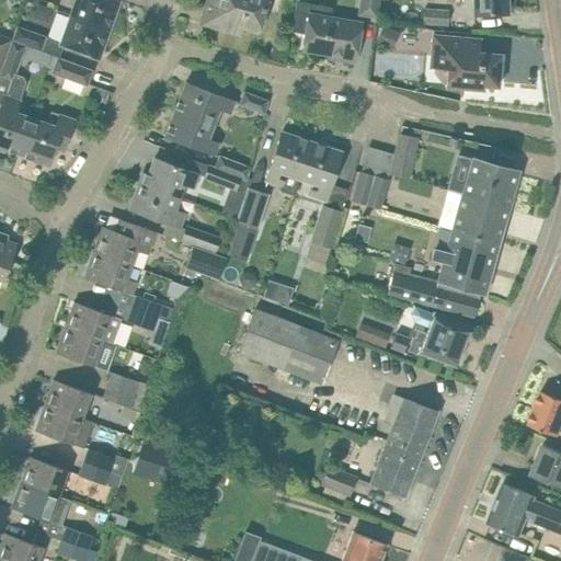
[(75,0),(69,14),(109,30),(119,0),(75,0)]
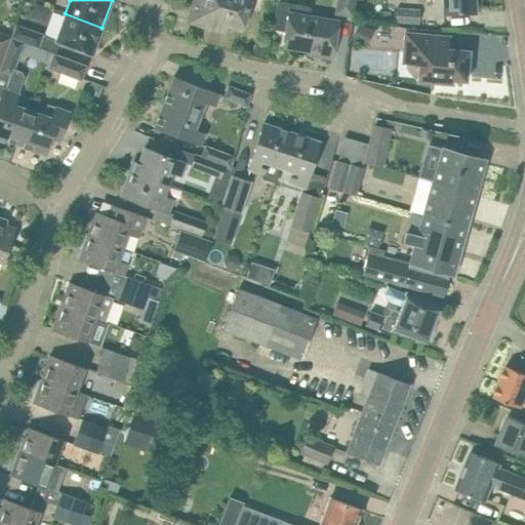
[(194,0),(188,22),(225,32),(227,25),(241,29),(246,10),(258,13),(261,0),(194,0)]
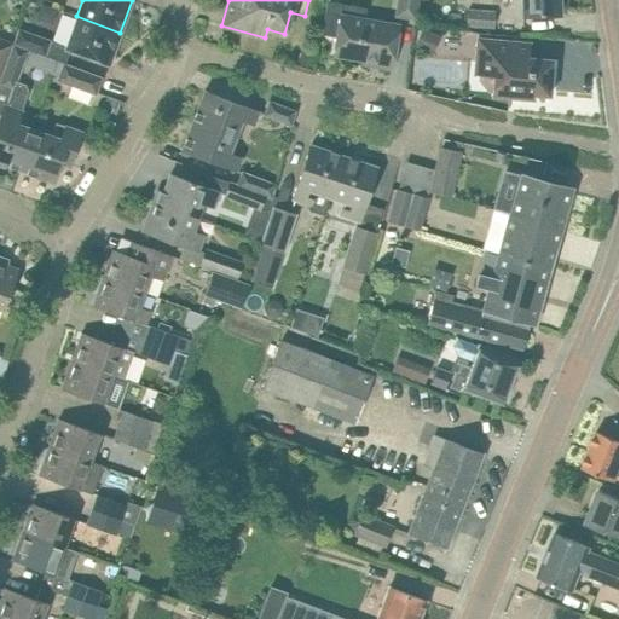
[(397,0),(395,16),(415,18),(416,0),(397,0)]
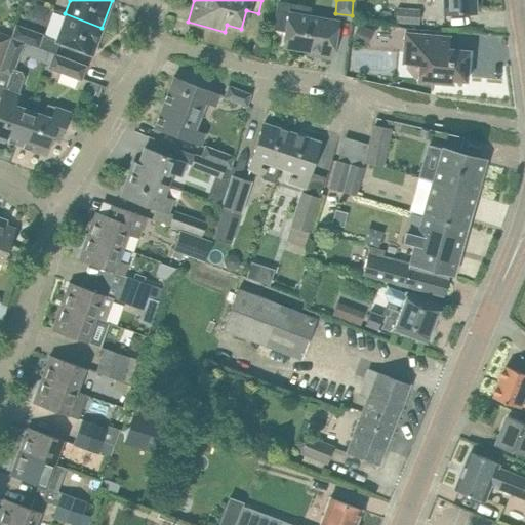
[(443,0),(444,13),(474,12),(474,11),(473,0),(443,0)]
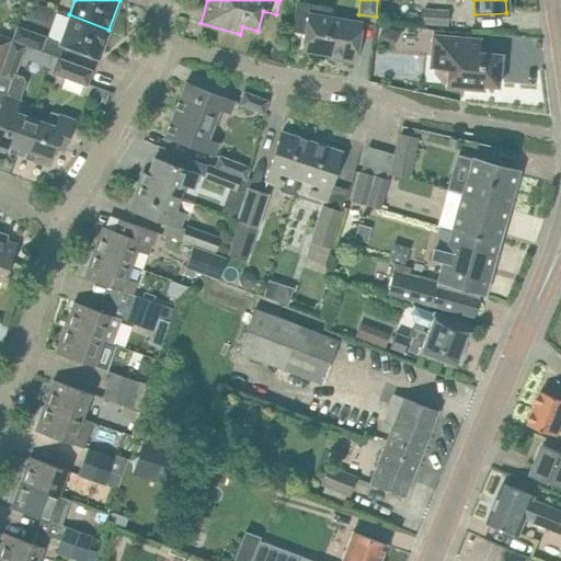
[(332,7),(296,1),(292,32),(305,33),(302,49),(332,54),(332,53),(339,54),(339,58),(353,61),(359,23),(330,18),(332,7)]
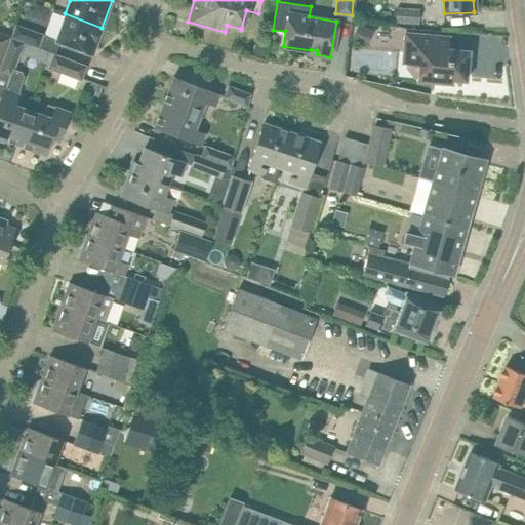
[(416,26),(417,9),(393,7),(392,24),(416,26)]
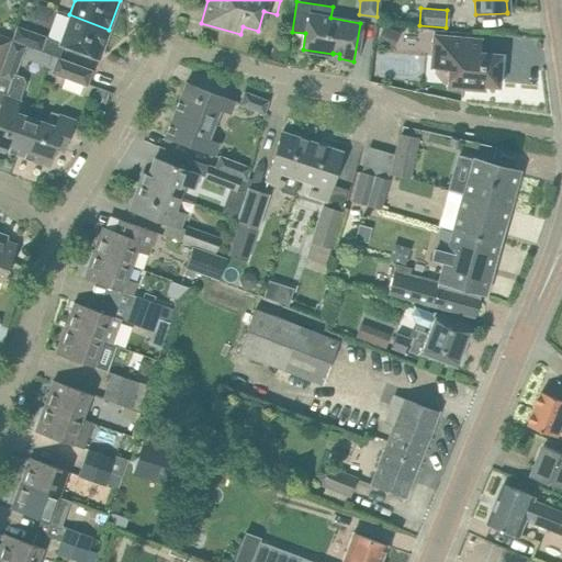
[(109,30),(69,14),(59,44),(99,58),(109,30)]
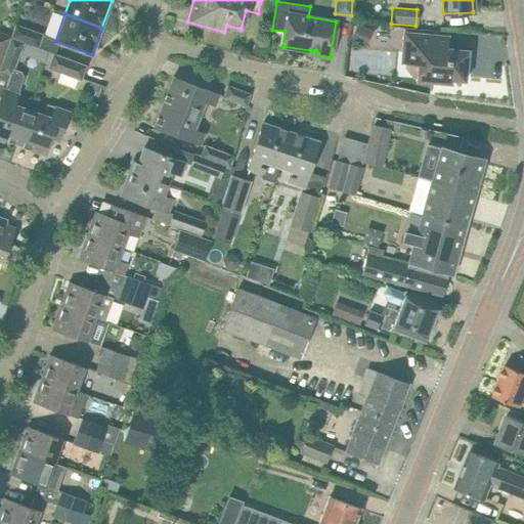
[(42,35),(15,25),(10,38),(24,42),(38,47),(42,35)]
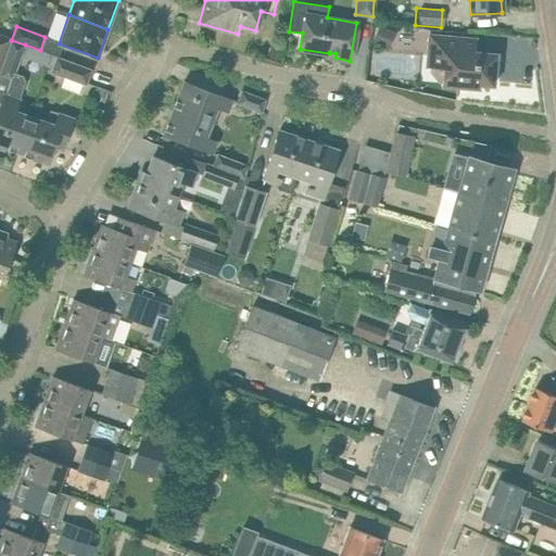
[(426,67),(443,68),(441,86),(479,89),(479,85),(493,87),(496,53),(487,52),(482,57),(475,55),(476,38),(428,35),(426,67)]
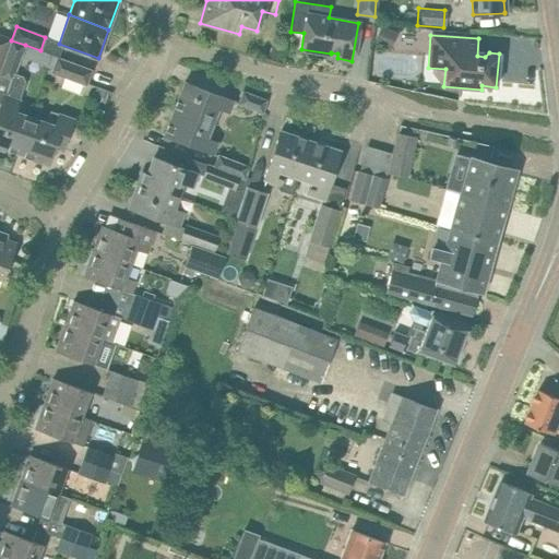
[(0,71),(11,40),(0,36),(0,71)]
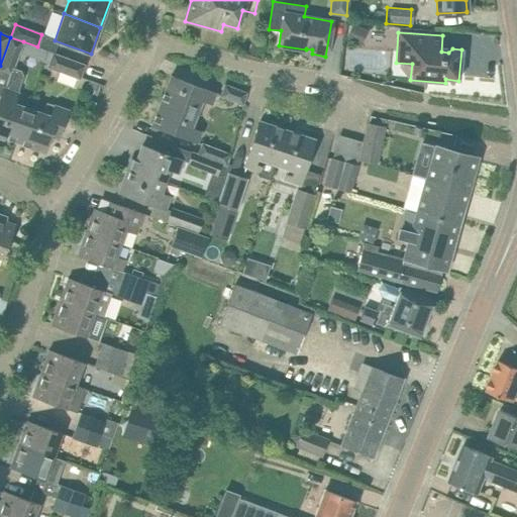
[(10,37),(0,66),(0,72),(11,76),(23,41),(10,37)]
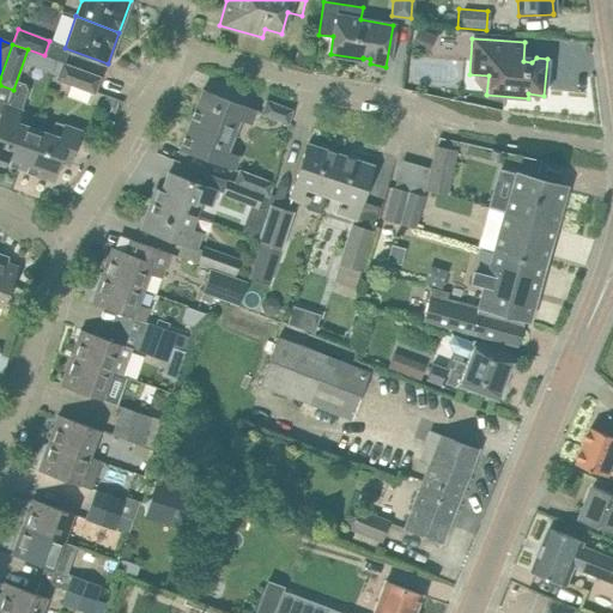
[(56,80),(93,93),(101,76),(62,62),(56,80)]
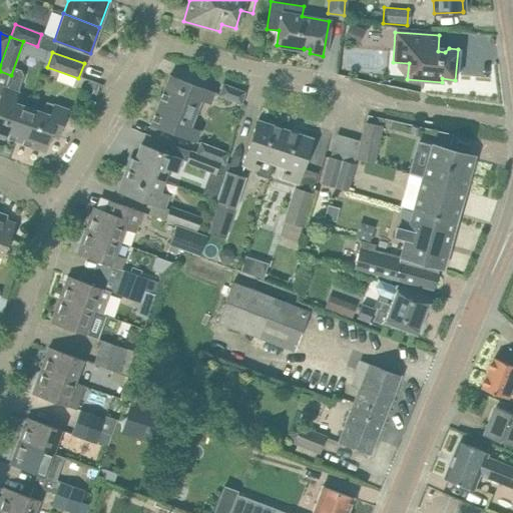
[(169,74),(159,99),(191,111),(196,98),(209,104),(214,91),(169,74)]
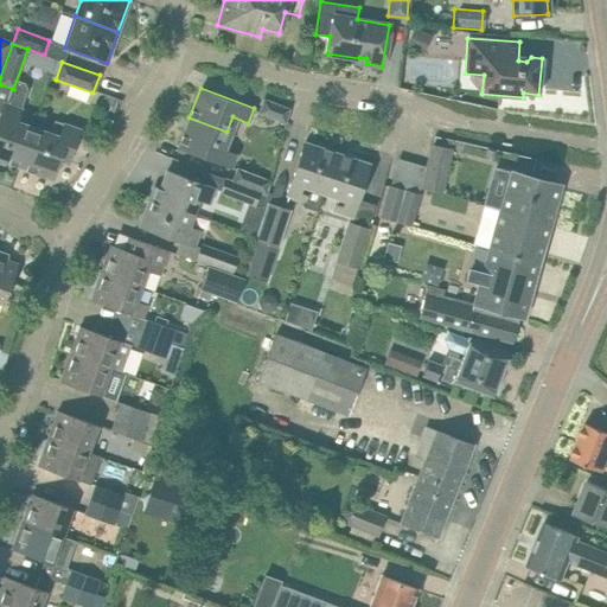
[(257,113),(283,123),(289,108),(263,98),(257,113)]
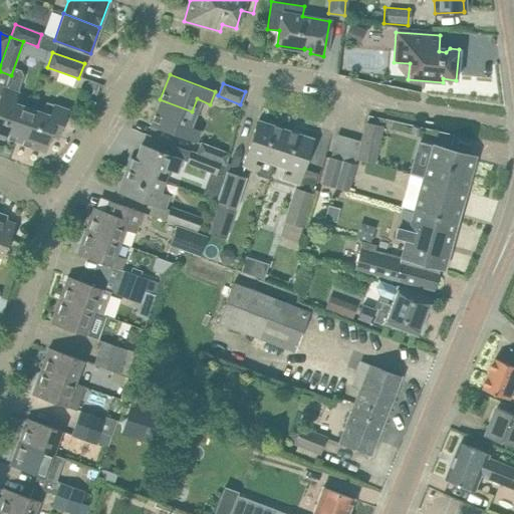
[(17,91),(4,87),(0,97),(0,136),(16,142),(27,110),(12,105),(17,91)]
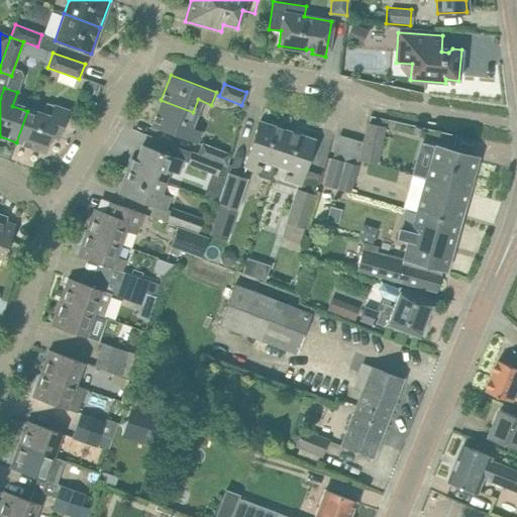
[(161,100),(151,125),(196,143),(201,131),(188,126),(193,112),(161,100)]
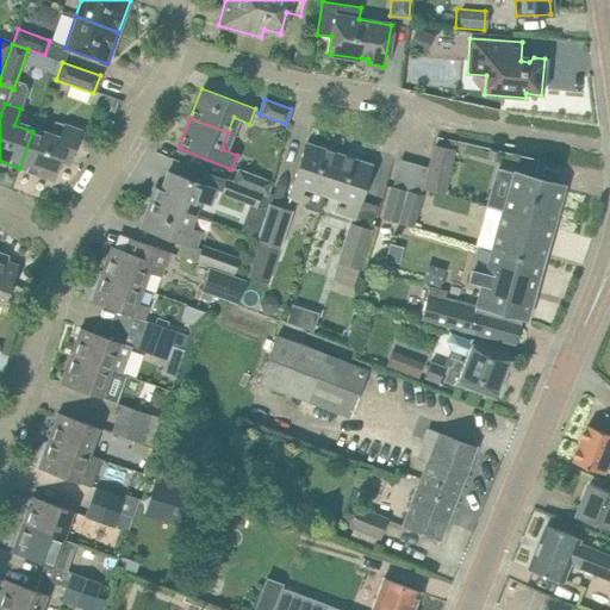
[(67,165),(79,130),(62,124),(56,139),(32,131),(19,168),(51,179),(58,161),(67,165)]
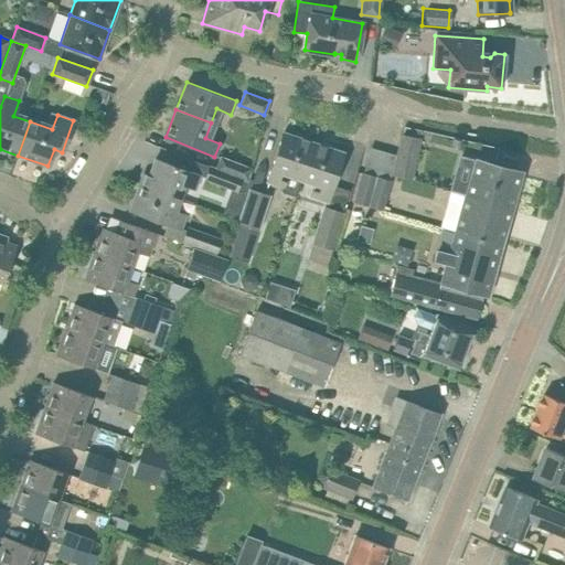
[(312,142),(283,132),(270,168),(273,169),(268,181),(283,187),(280,192),(296,196),(300,178),(312,142)]
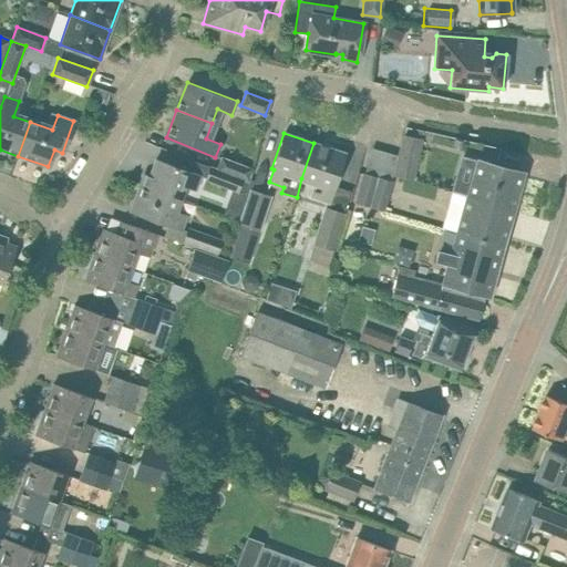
[(420,140),(403,136),(395,173),(412,176),(420,140)]
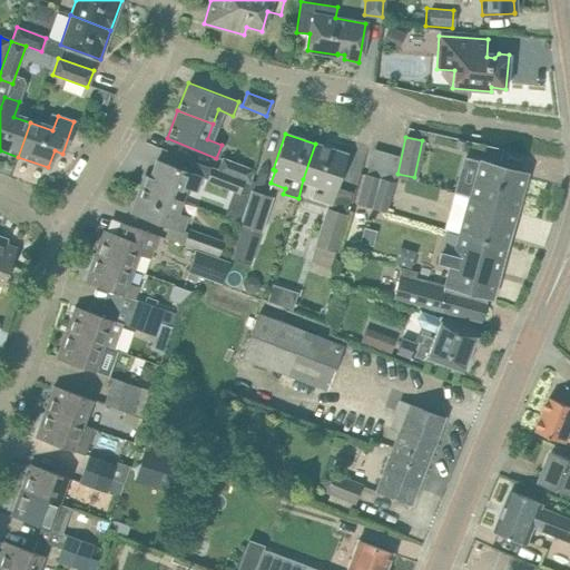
[(346,154),(315,144),(303,179),(318,185),(314,197),(328,203),(333,189),(334,190),(346,154)]
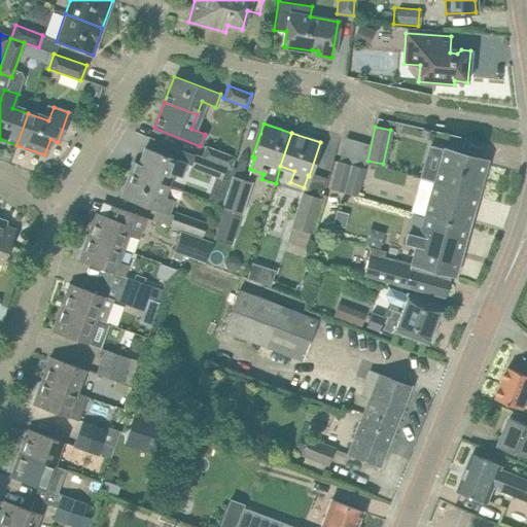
[(206,145),(201,156),(224,168),(229,169),(234,156),(233,155),(236,148),(229,145),(225,153),(206,145)]
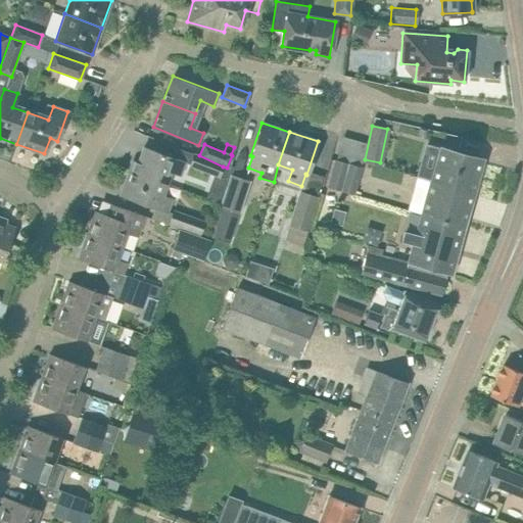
[(417,177),(474,192),(483,159),(440,147),(435,164),(421,160),(417,177)]
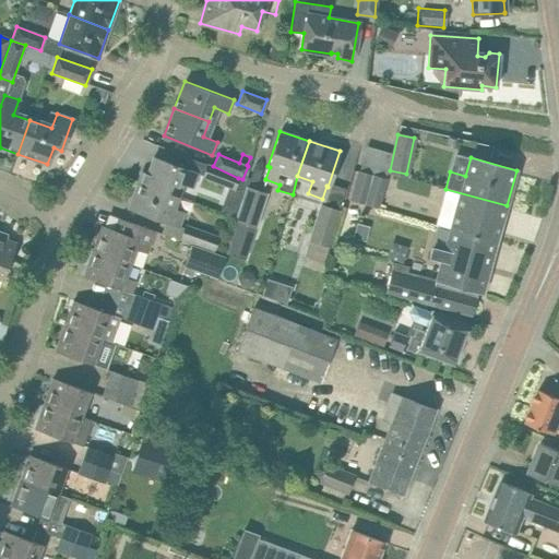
[(138,182),(178,197),(182,185),(192,188),(198,174),(153,158),(143,183),(138,181),(138,182)]
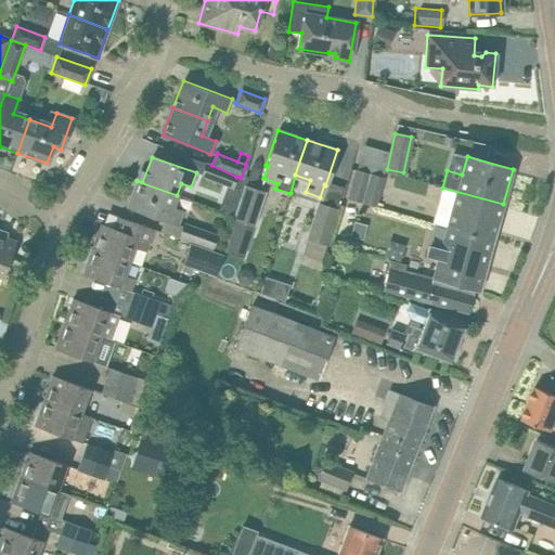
[(232,188),(236,177),(211,165),(207,164),(202,176),(232,188)]
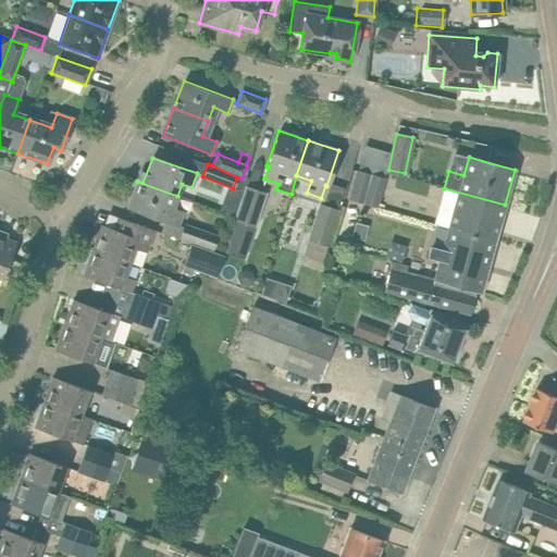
[(371,174),(357,171),(349,197),(362,201),(371,174)]
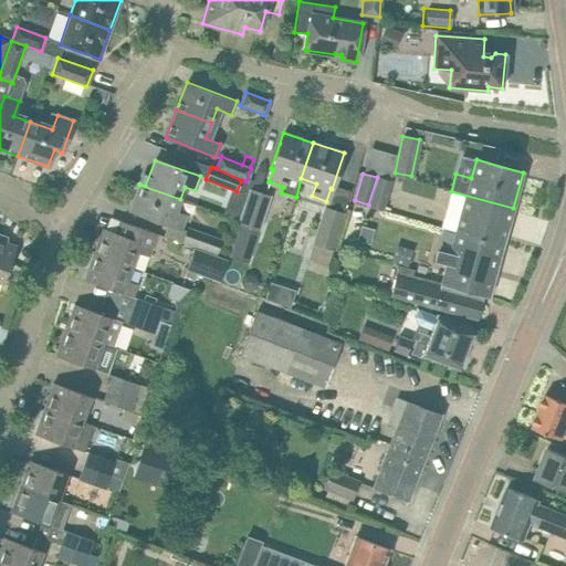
[(377,177),(368,205),(383,209),(390,181),(377,177)]
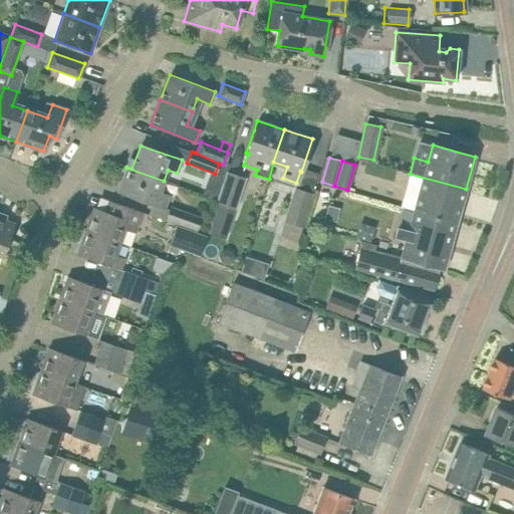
[(126,168),(117,191),(154,204),(166,207),(170,196),(160,192),(164,181),(126,168)]
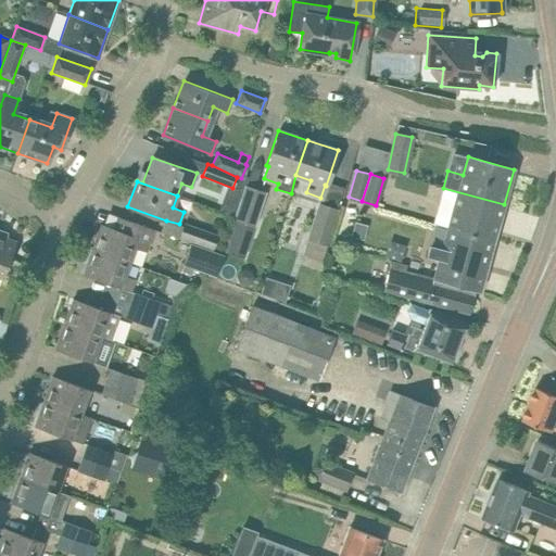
[(264,193),(245,187),(229,235),(239,238),(240,232),(250,235),(264,193)]
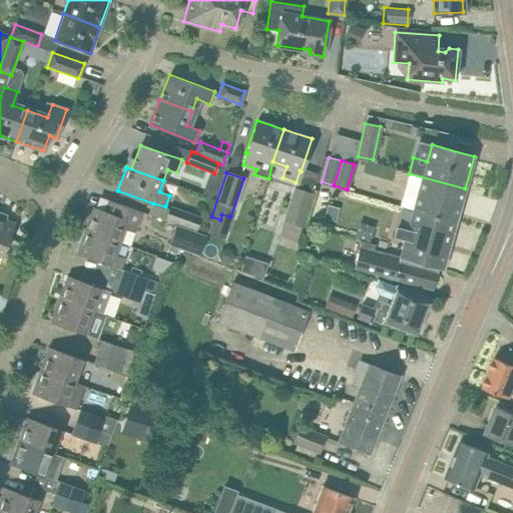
[(400,206),(414,209),(456,222),(465,188),(409,173),(400,206)]
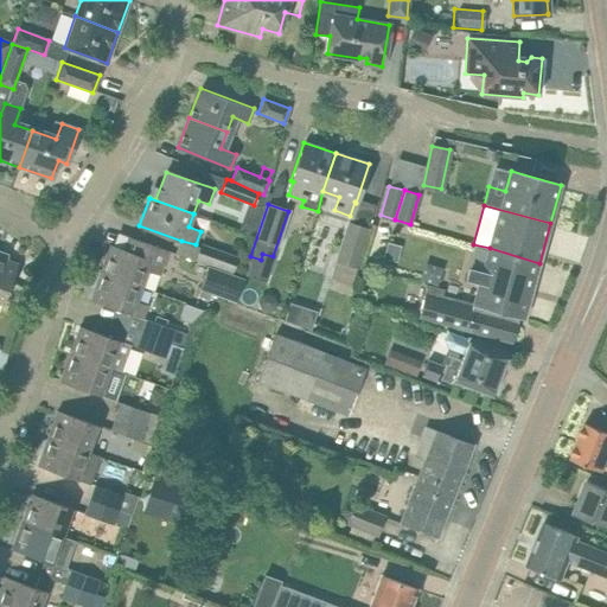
[(368,228),(350,223),(331,279),(339,281),(337,289),(347,292),(355,267),(368,228)]
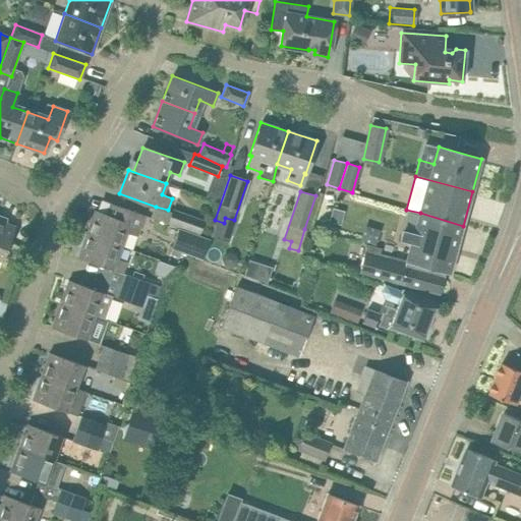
[(85,234),(119,245),(124,232),(134,235),(141,214),(107,201),(103,213),(95,210),(85,234)]
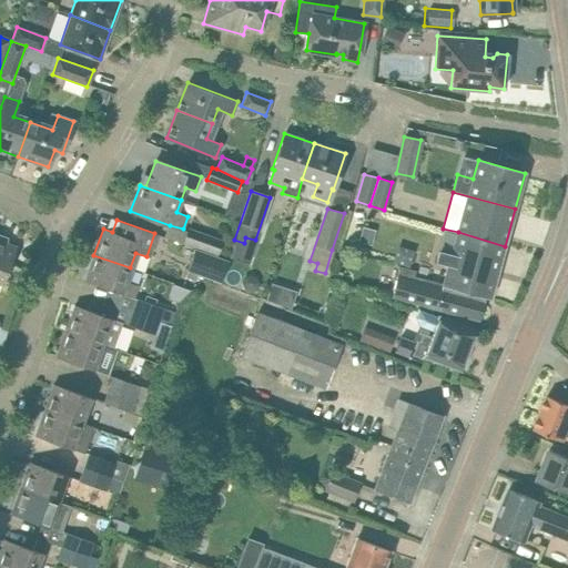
[(184,242),(217,254),(222,241),(189,229),(184,242)]
